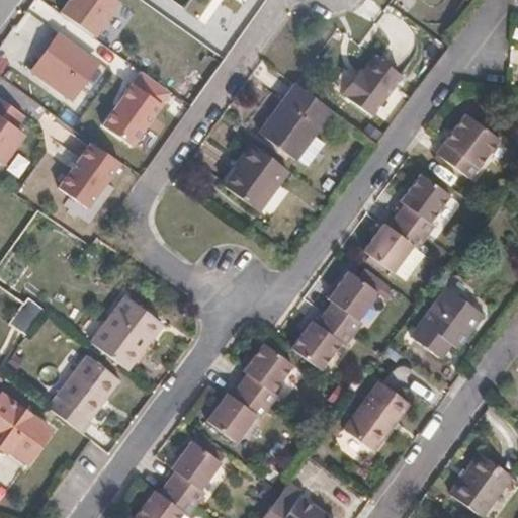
[(113,0),(72,0),(60,15),(94,38),(117,2),(113,0)]
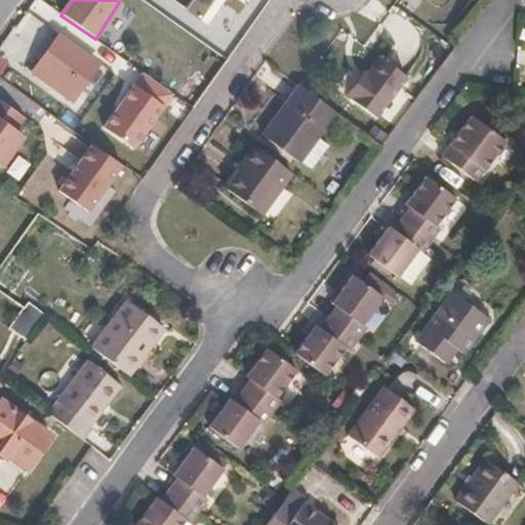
[(61,39),(37,70),(74,97),(97,66),(61,39)]
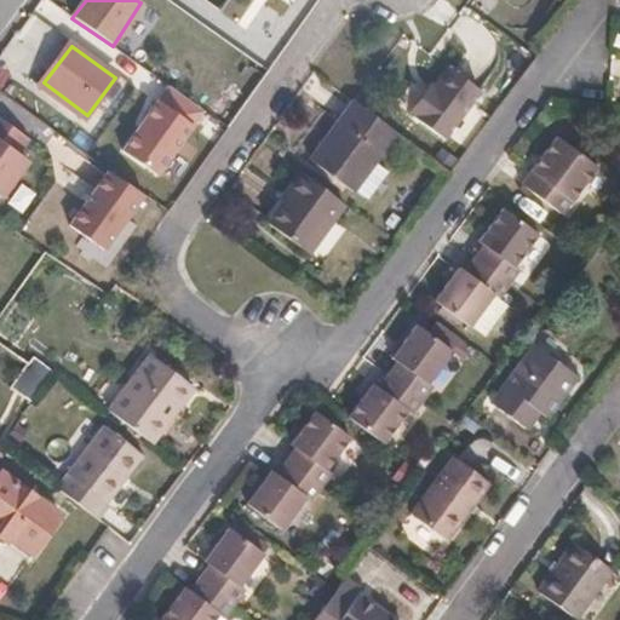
[(428,93),(423,90),(407,112),(443,138),(480,90),(448,67),(428,93)]
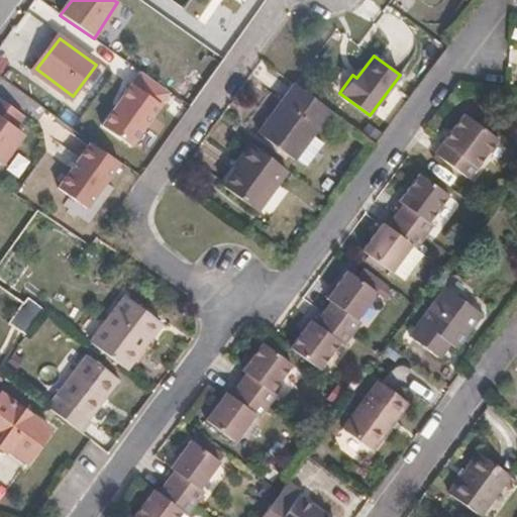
[(0,98),(12,108),(23,93),(1,78),(0,79),(0,98)]
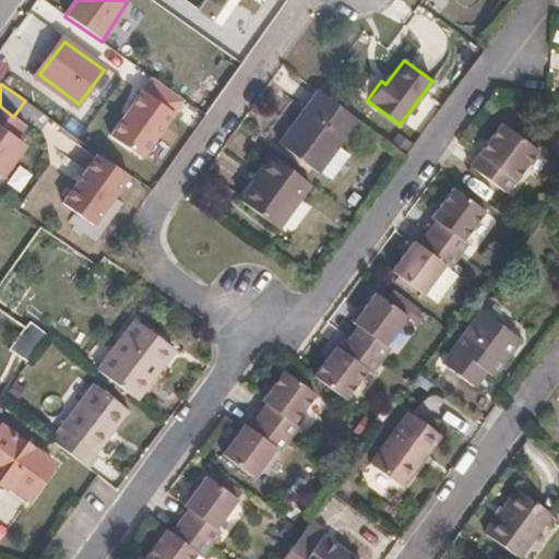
[(358,118),(320,90),(278,143),(318,173),(358,118)]
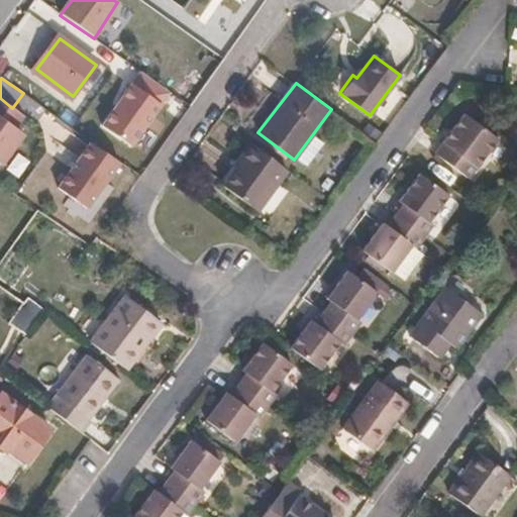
[(24,117),(0,98),(0,164),(3,167),(24,135),(16,129),(24,117)]
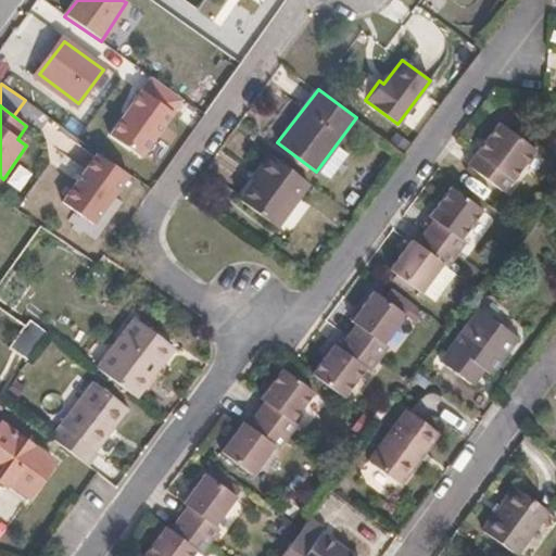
[(530,159),(494,131),(472,161),(478,165),(467,179),(503,205),(514,190),(508,187),(530,159)]
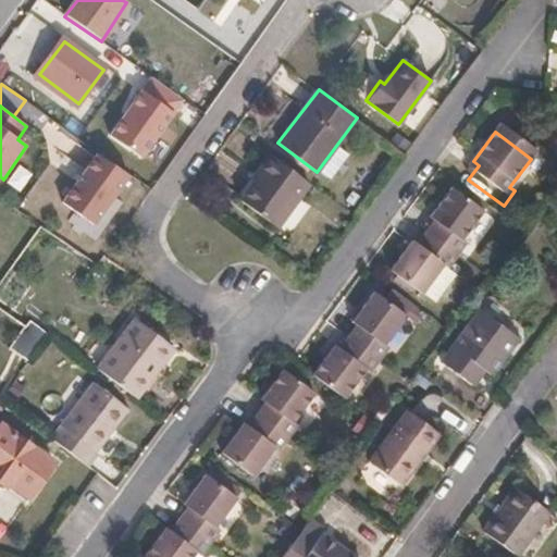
[(128,175),(95,151),(62,200),(94,222),(128,175)]
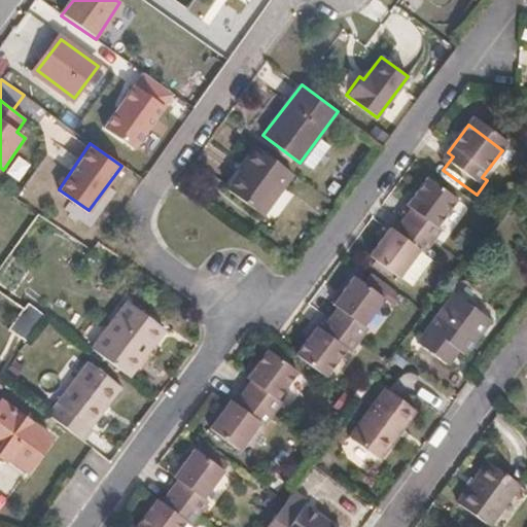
[(261,214),(292,173),(255,145),(244,161),(246,162),(226,188),(261,214)]
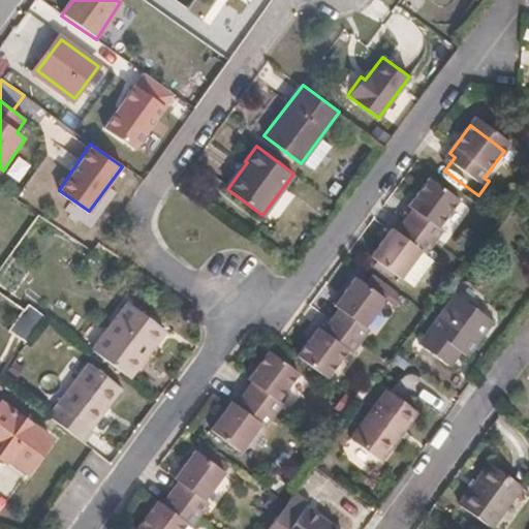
[(462,201),(431,179),(411,206),(416,209),(407,223),(438,245),(448,231),(442,228),(462,201)]
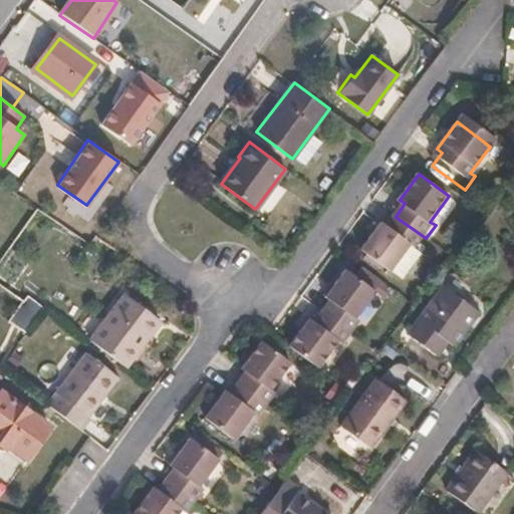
[(426,238),(396,217),(388,227),(382,224),(363,249),(394,272),(414,245),(419,248),(426,238)]
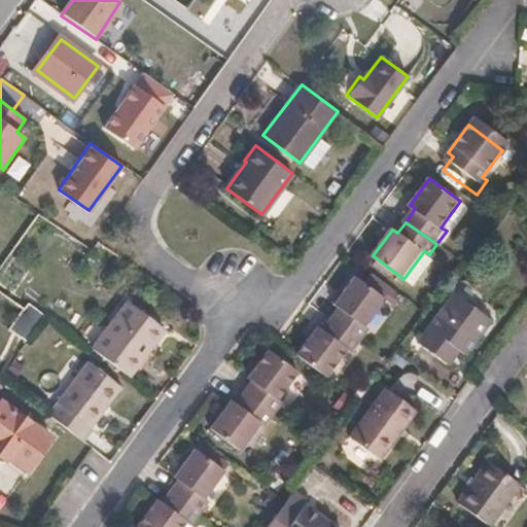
[(403,296),(374,276),(366,287),(396,308),(403,296)]
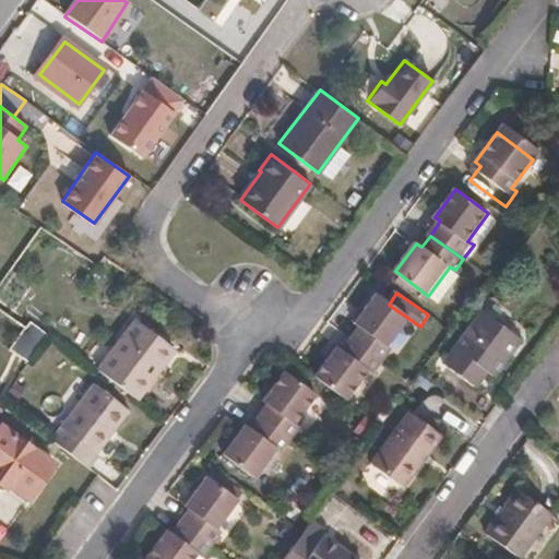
[(364,328),(353,341),(387,366),(397,352),(391,347),(411,320),(389,305),(378,296),(357,323),(364,328)]
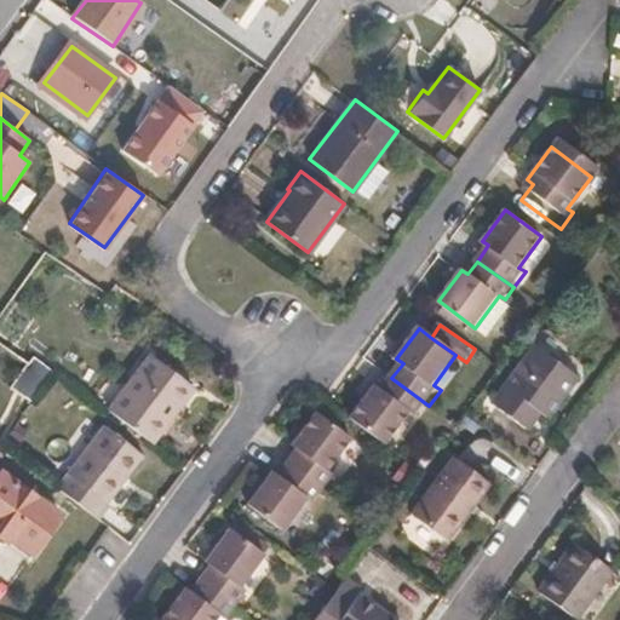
[(13,384),(29,396),(58,355),(38,339),(30,349),(36,354),(13,384)]
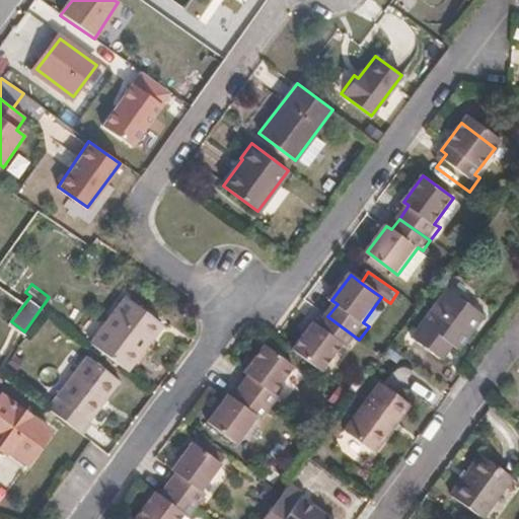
[(444,341),(457,350),(483,316),(449,291),(413,340),(433,355),(444,341)]
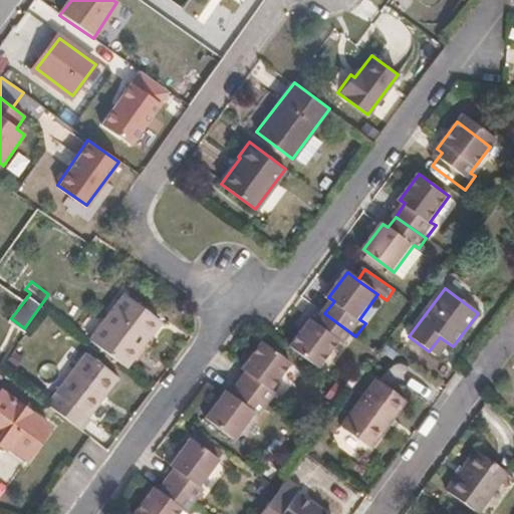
[(90,338),(124,364),(159,319),(123,293),(90,338)]
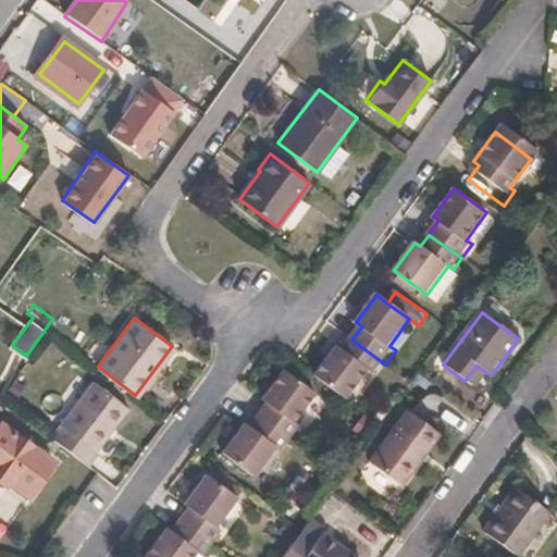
[(337,349),(316,376),(349,401),(371,373),(375,376),(385,364),(351,339),(343,353),(337,349)]
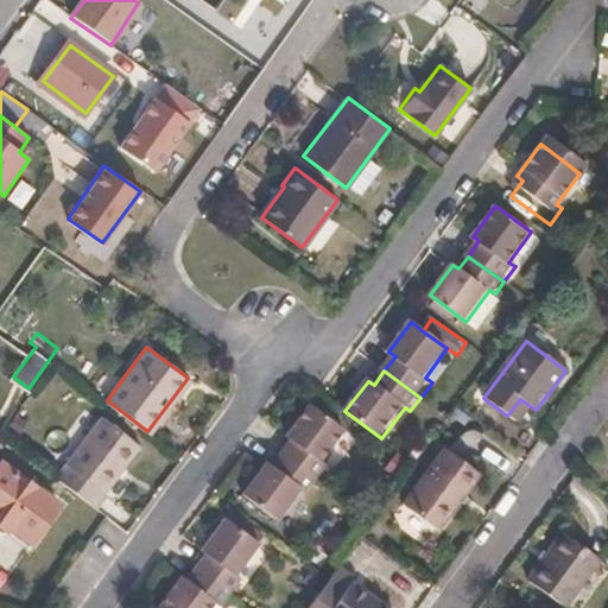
[(283,454),(318,480),(328,467),(322,463),(344,434),(309,406),(287,437),(292,441),(283,454)]
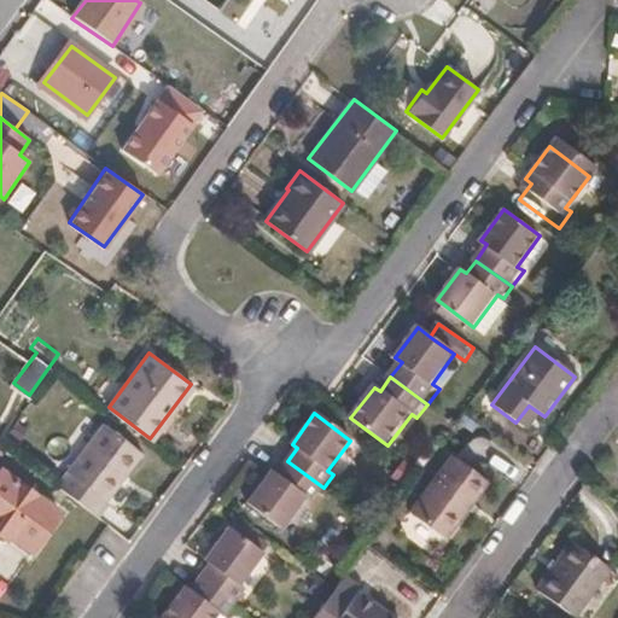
[(58,484),(97,512),(141,452),(103,423),(58,484)]
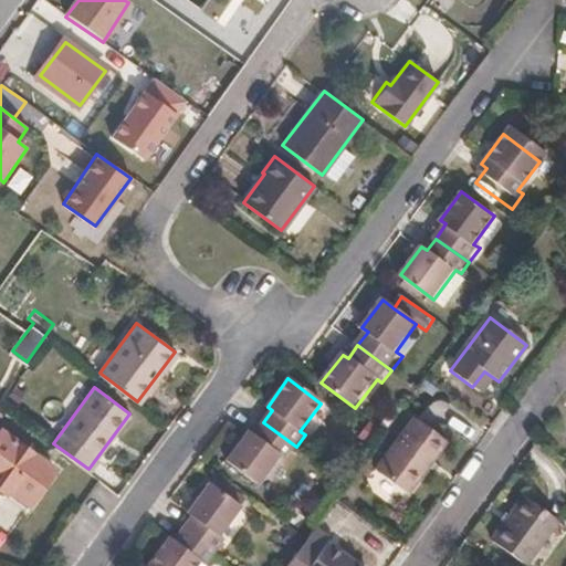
[(415,417),(376,470),(409,494),(448,441),(415,417)]
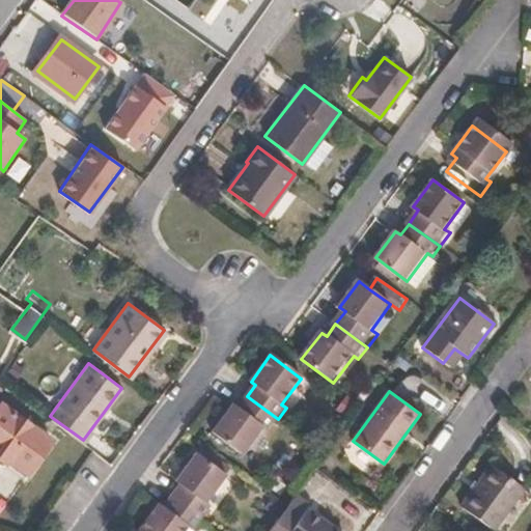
[(269,431),(278,419),(247,396),(238,409),(233,406),(213,431),(243,454),(263,428),(269,431)]
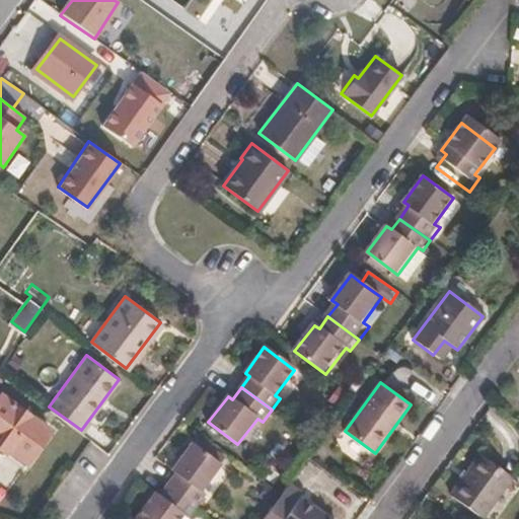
[(0,449),(21,466),(48,430),(0,395),(0,449)]
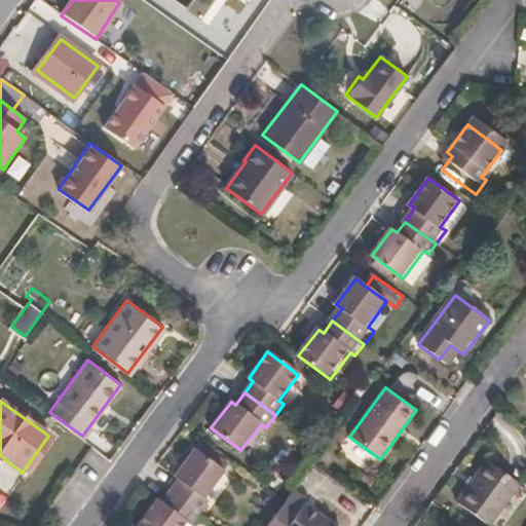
[(180,480),(171,492),(202,515),(212,502),(205,498),(225,473),(195,450),(176,476),(180,480)]
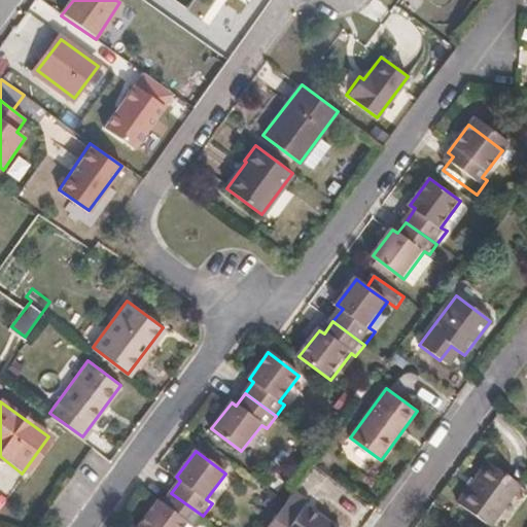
[(458,503),(490,526),(520,486),(489,461),(458,503)]
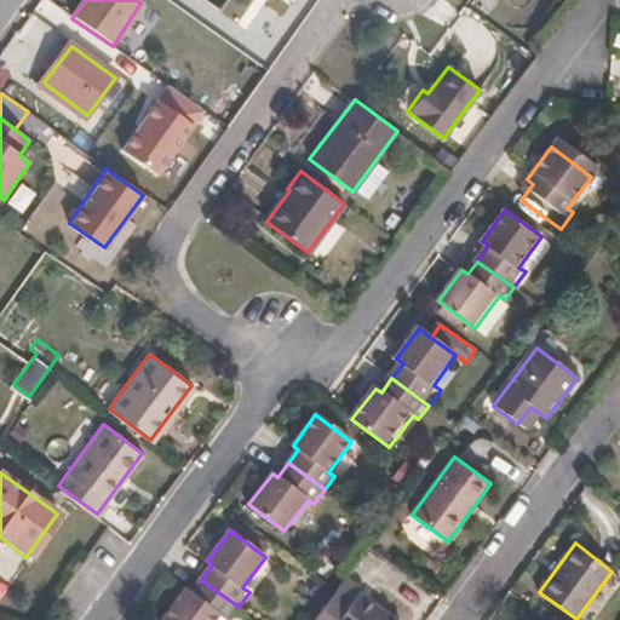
[(228,619),(239,607),(201,580),(191,592),(187,589),(162,619),(218,619),(222,616),(227,619),(228,619)]
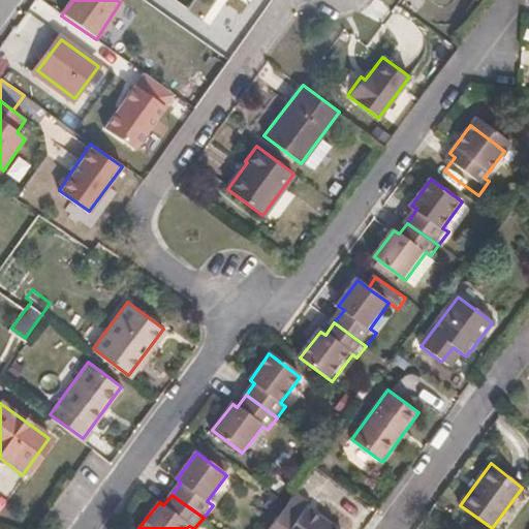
[(293,495),(268,528),(333,528),(305,509),(308,505),(293,495)]
